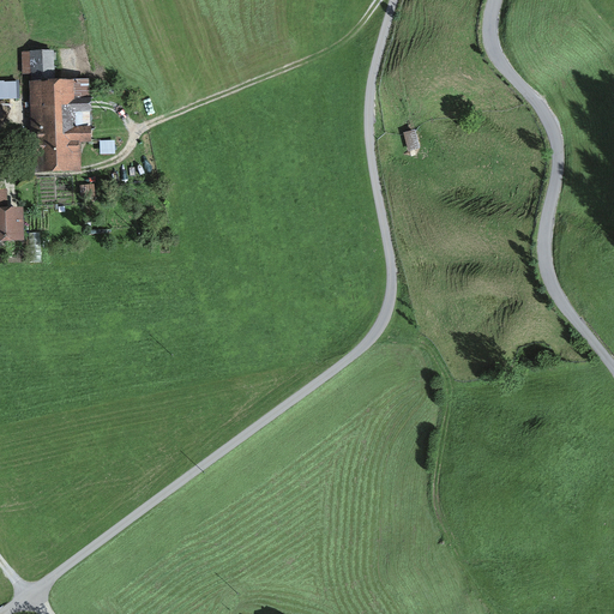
[(31,50),(31,76),(55,76),(54,50),(31,50)]
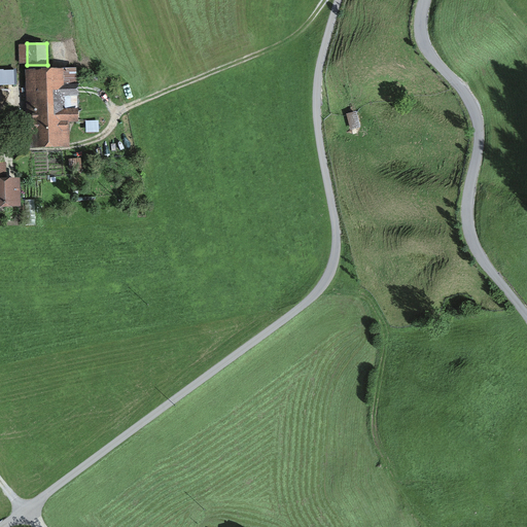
[(0,85),(15,85),(14,70),(0,70),(0,85)]
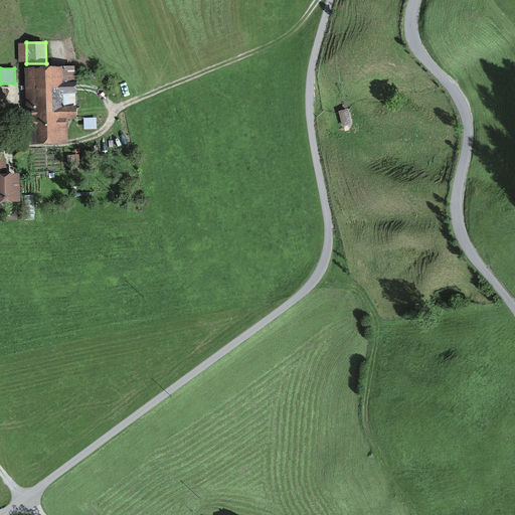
[(27,69),(30,139),(65,138),(64,115),(74,115),(72,68),(27,69)]
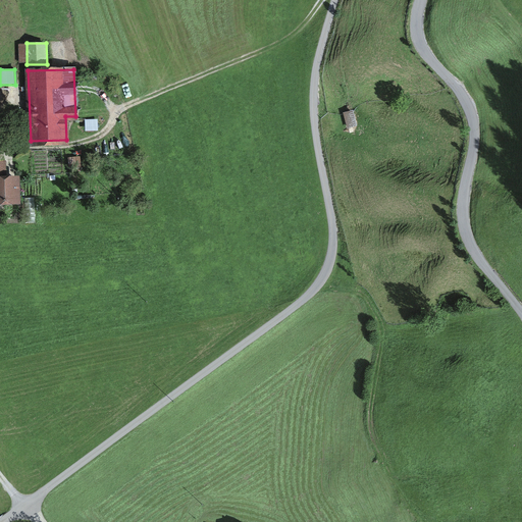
[(354,111),(344,113),(347,129),(357,127),(354,111)]
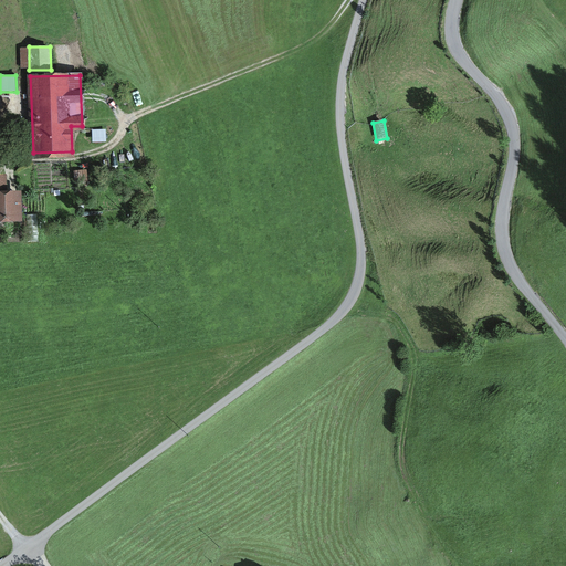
[(93,143),(107,142),(106,130),(93,130),(93,143)]
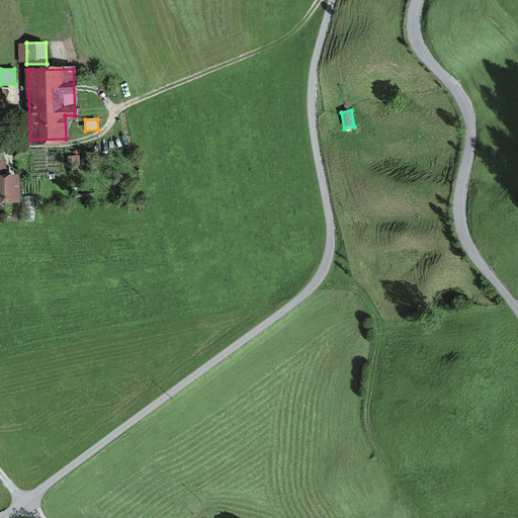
[(70,172),(86,172),(85,155),(69,156),(70,172)]
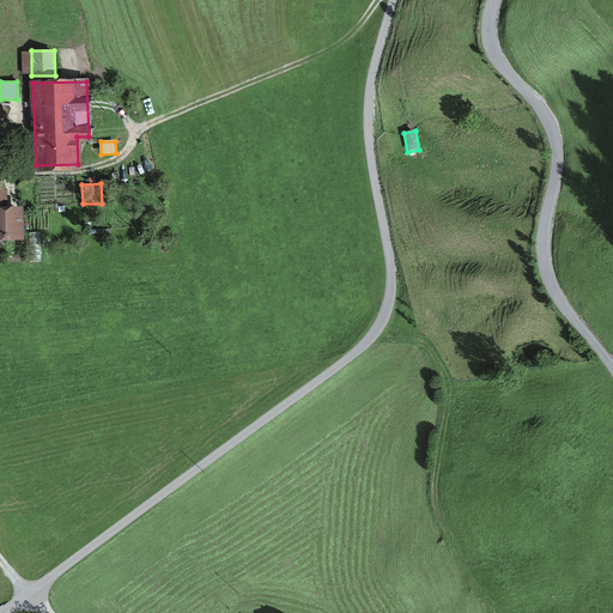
[(5,192),(0,190),(0,236),(22,236),(20,208),(6,210),(5,192)]
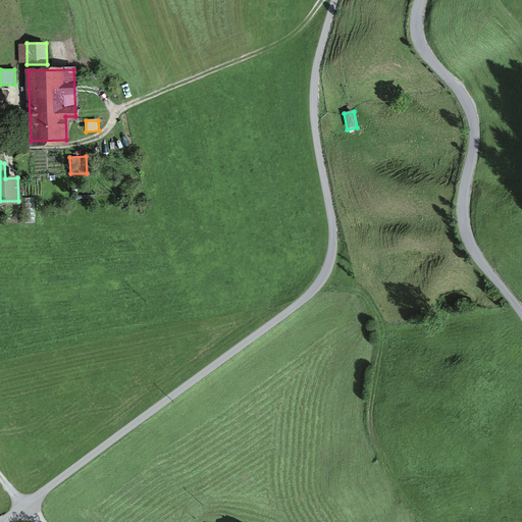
All buildings are outlined.
